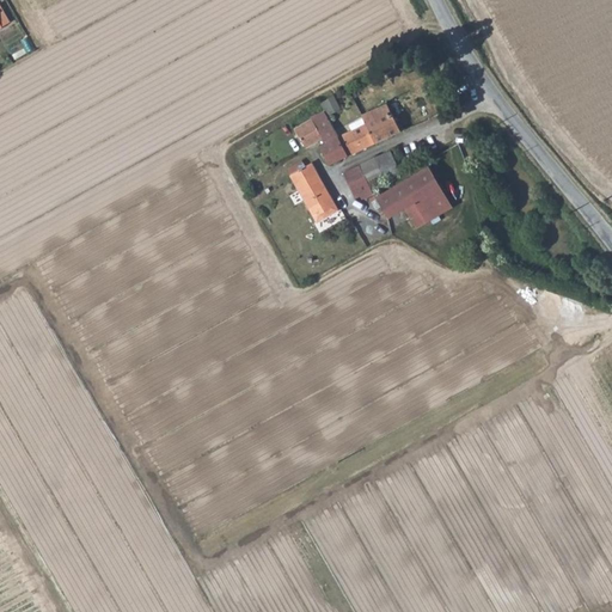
[(340,96),(325,101),(329,114),(343,110),(340,96)]
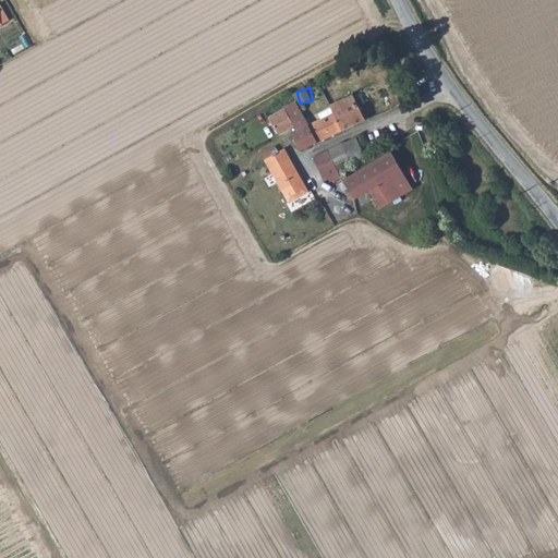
[(334,109),(342,131),(365,120),(353,94),(331,104),(334,109)]
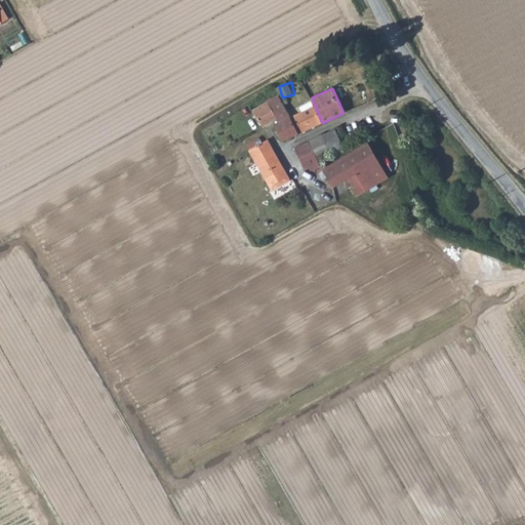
[(290,116),(278,95),(268,101),(268,103),(253,110),(263,127),(278,119),(280,123),(275,125),(282,142),(299,134),(290,116)]
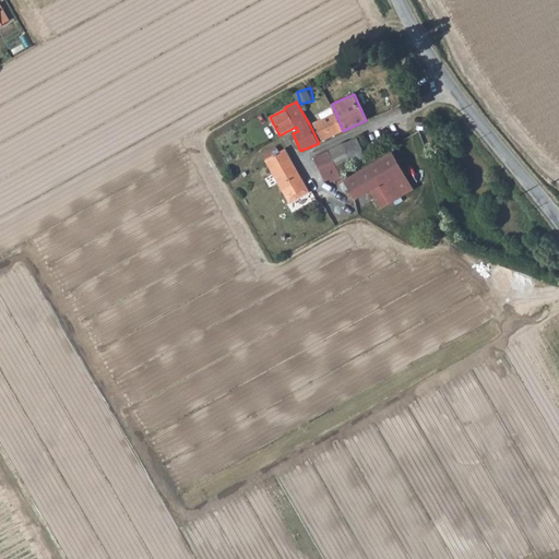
[(309,123),(319,143),(343,131),(334,109),(322,114),(323,119),(309,123)]
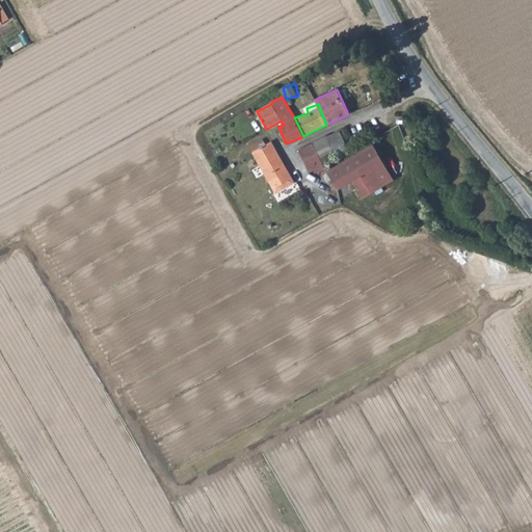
[(347,149),(339,131),(326,137),(335,154),(347,149)]
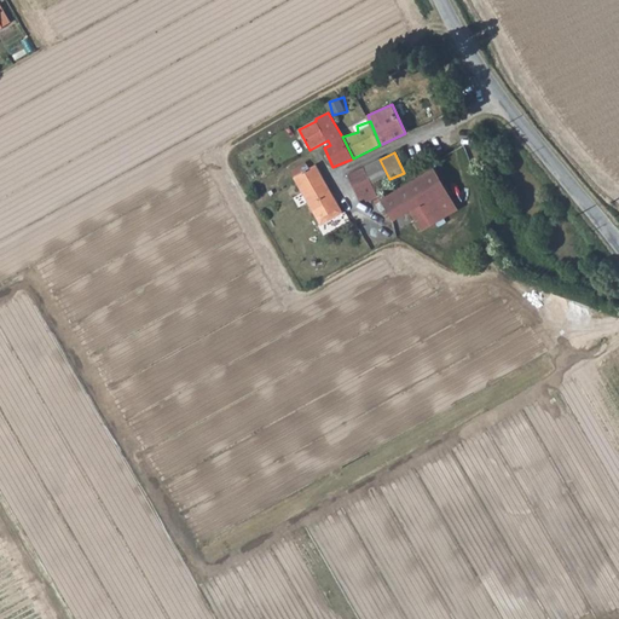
[(365,166),(377,192),(382,190),(381,184),(389,179),(380,160),(365,166)]
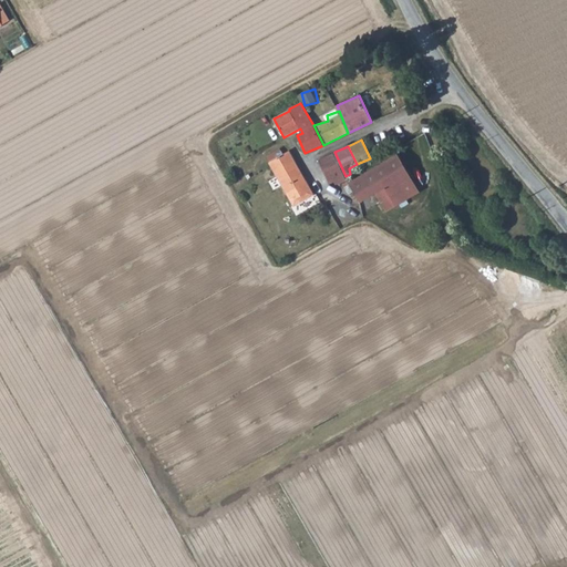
[(278,157),(269,162),(290,202),(298,197),(301,203),(302,202),(315,196),(290,151),(284,154),(280,148),(275,152),(278,157)]
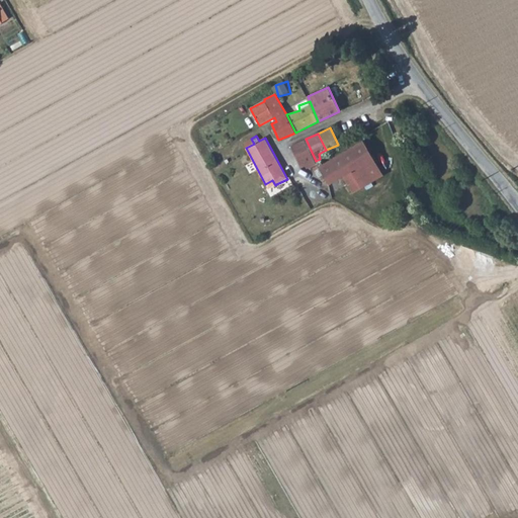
[(316,161),(306,139),(299,142),(290,146),(301,167),(306,165),(308,169),(318,164),(316,161)]
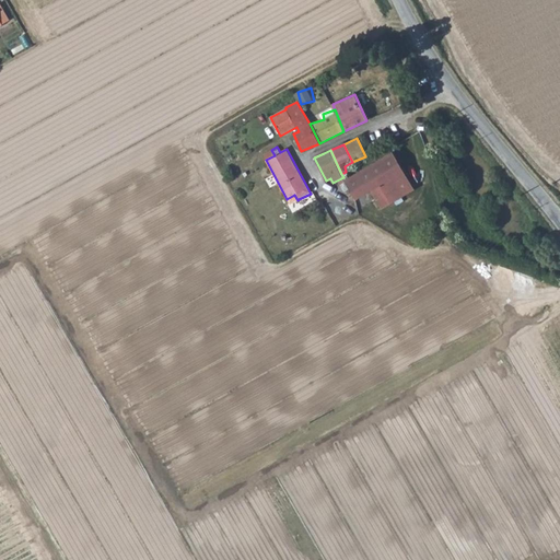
[(392,152),(345,181),(356,199),(380,185),(380,186),(371,191),(382,209),(413,189),(392,152)]
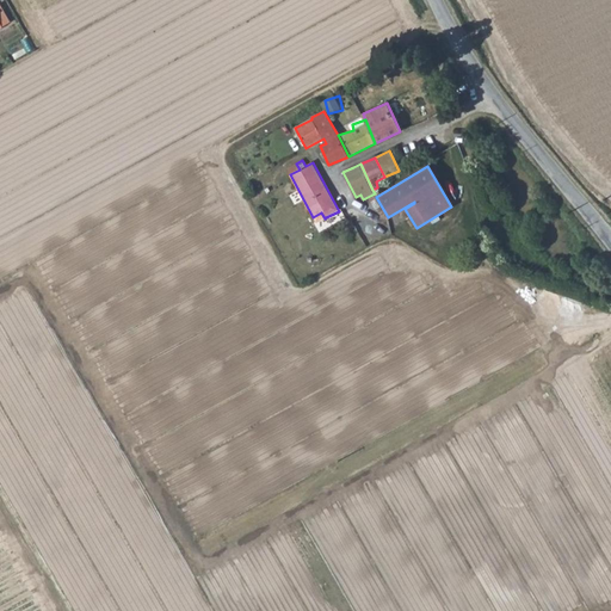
All buildings are outlined.
